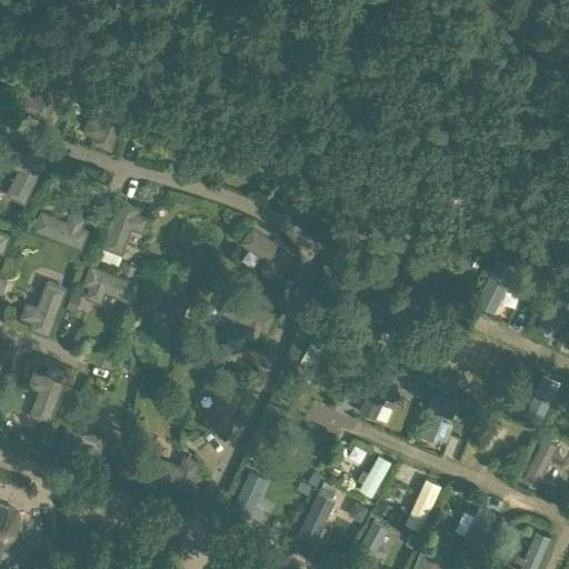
[(46,72),(27,118),(45,126),(45,125),(62,79),(46,72)]
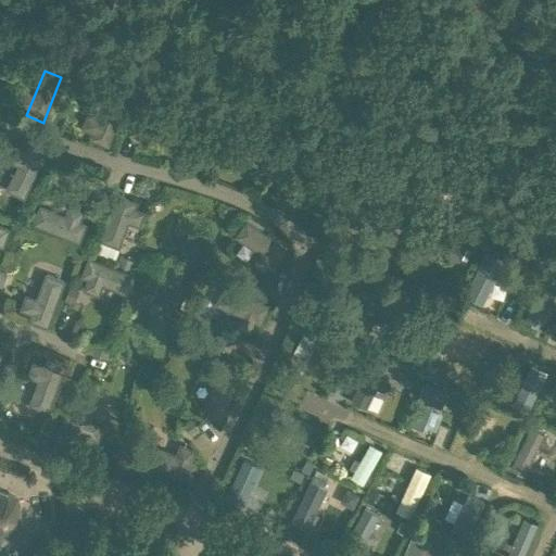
[(109,93),(91,138),(109,146),(126,100),(109,93)]
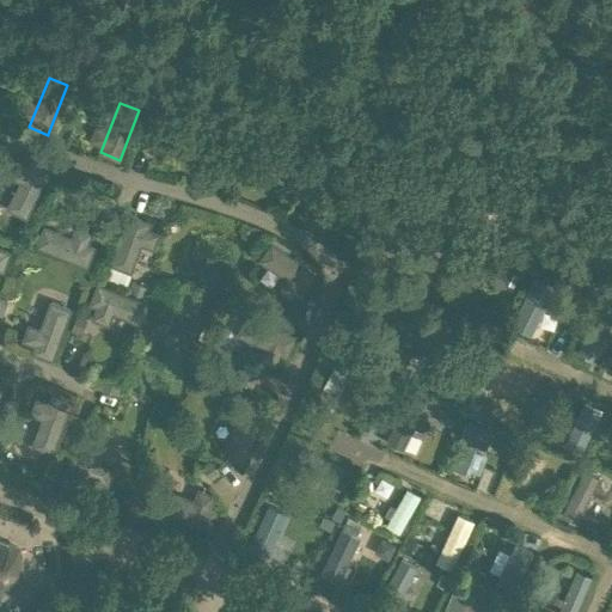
[(32,160),(7,209),(26,219),(51,170),(32,160)]
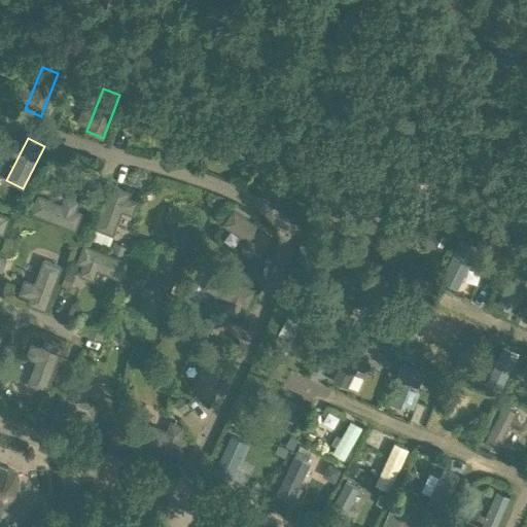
[(112,183),(96,229),(112,235),(129,190),(112,183)]
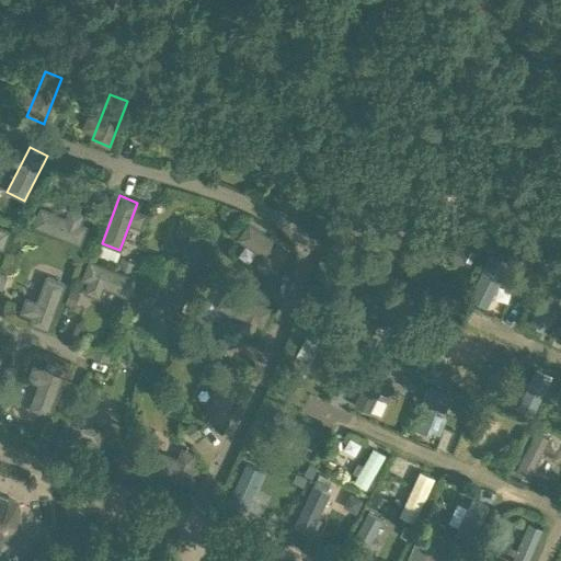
[(39,209),(33,228),(80,245),(87,227),(39,209)]
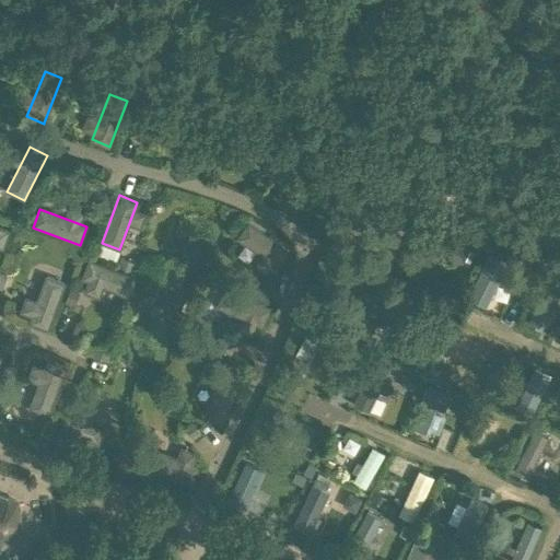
[(248,222),(237,238),(278,268),(290,252),(248,222)]
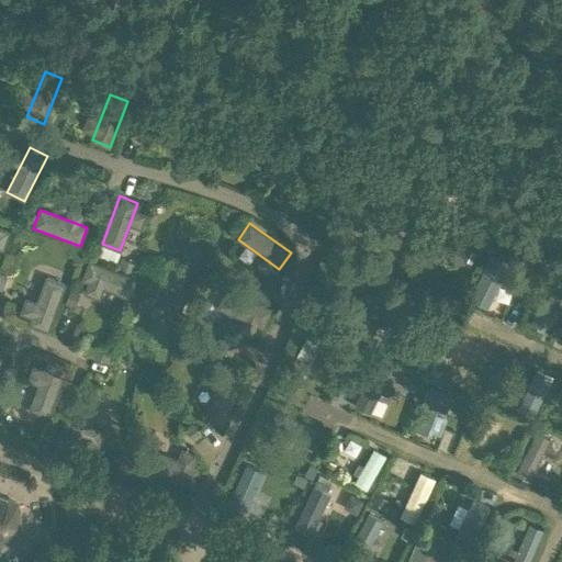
[(0,226),(0,248),(3,249),(10,231),(0,226)]
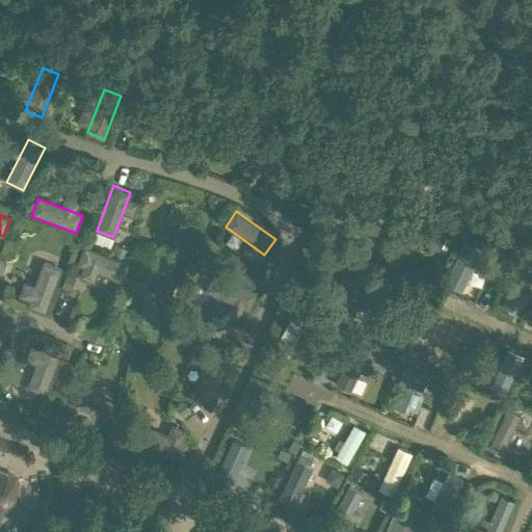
[(443,235),(439,245),(447,248),(451,239),(443,235)]
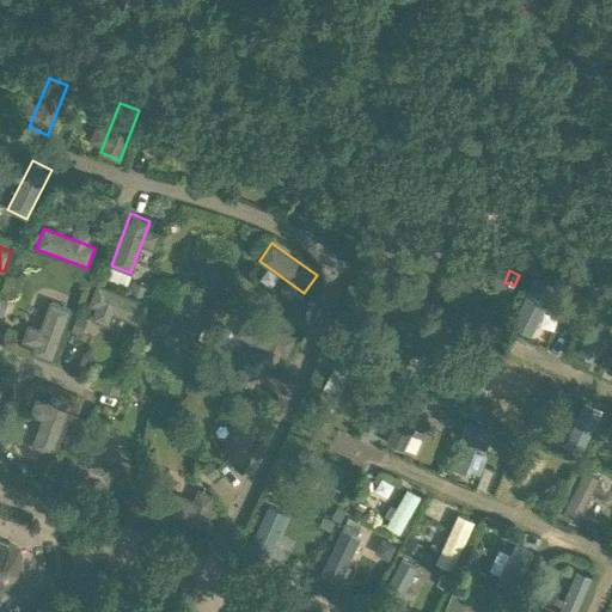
[(537,275),(513,326),(533,336),(556,285),(537,275)]
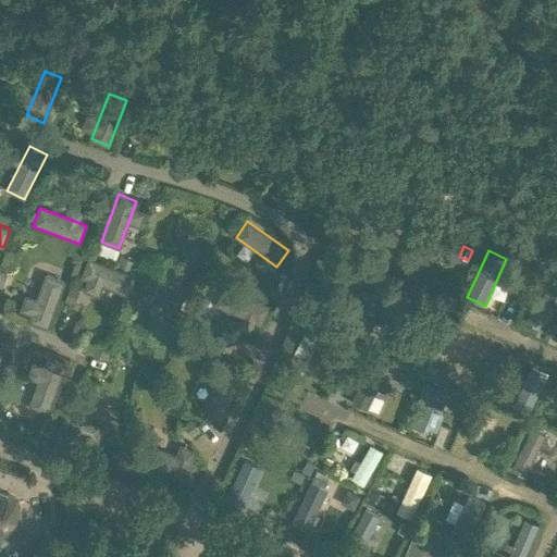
[(88,259),(81,277),(127,296),(135,277),(88,259)]
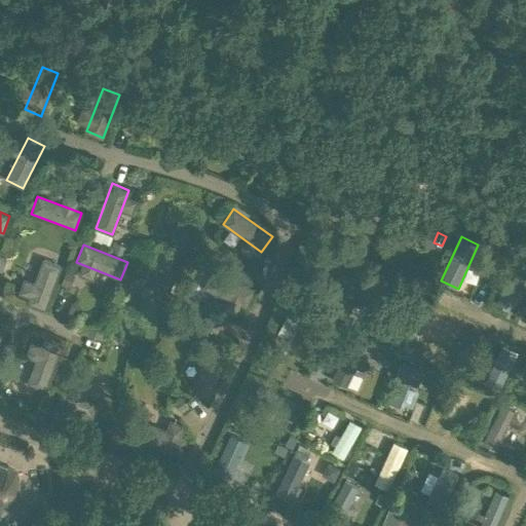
[(493,254),(488,264),(495,267),(499,257),(493,254)]
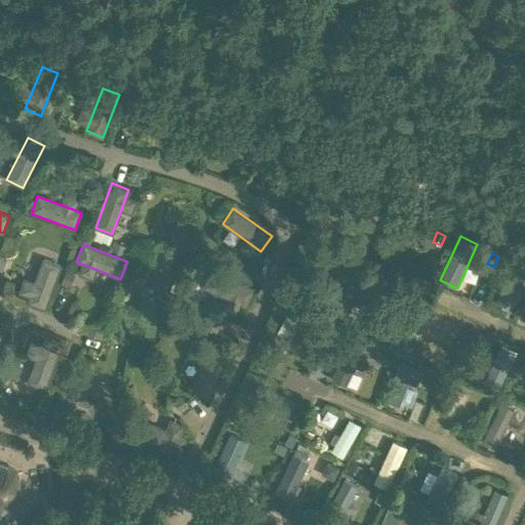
[(43,259),(28,304),(45,311),(61,266),(43,259)]
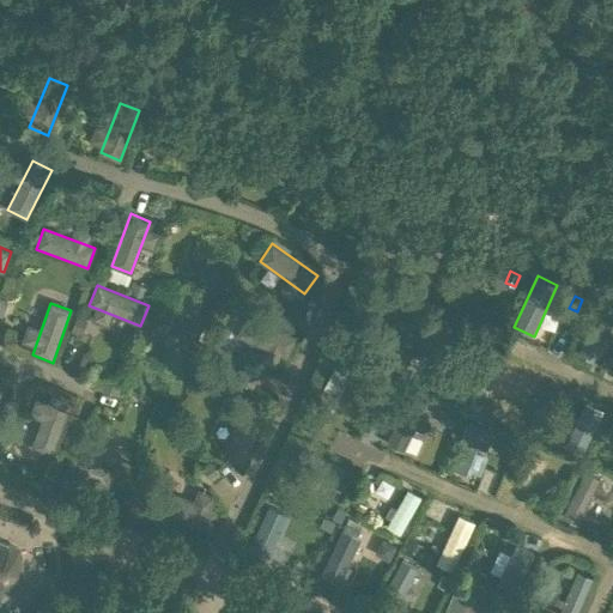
[(612,314),(598,308),(577,353),(594,360),(612,316),(612,314)]
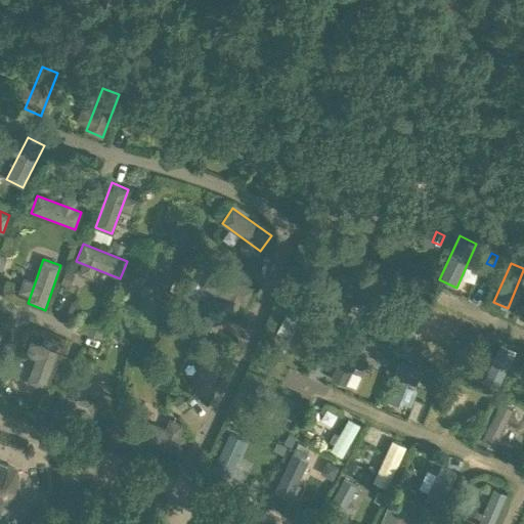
[(211,270),(204,288),(245,305),(252,288),(211,270)]
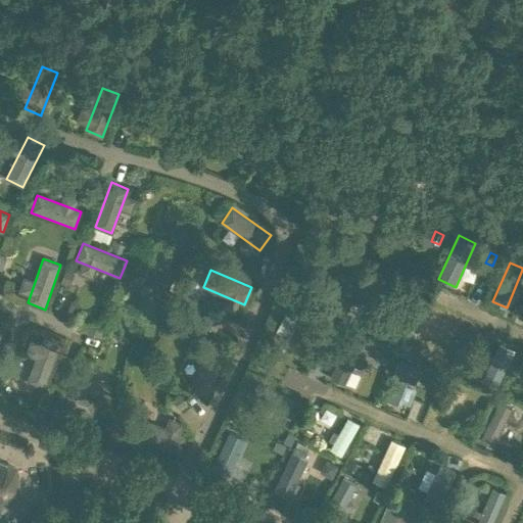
[(335,276),(321,313),(336,318),(350,282),(335,276)]
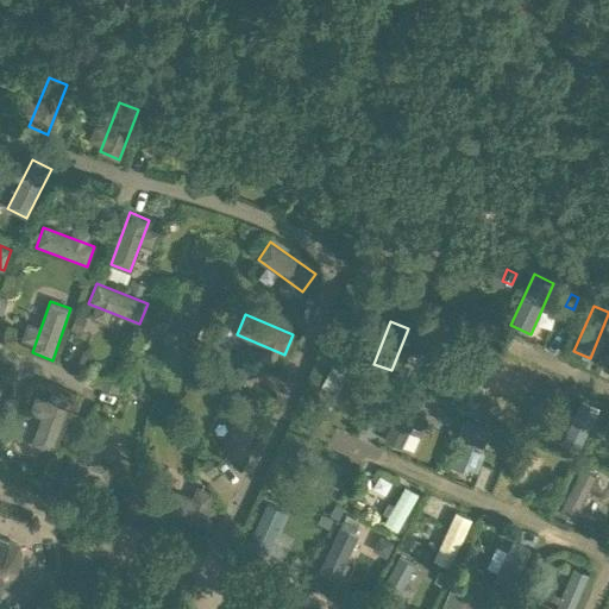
[(462,346),(445,391),(463,397),(479,353),(462,346)]
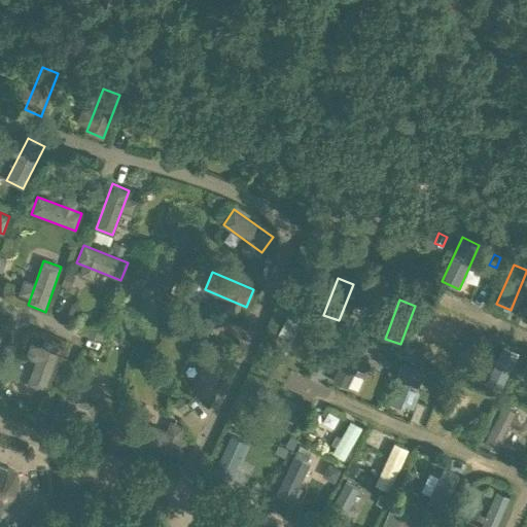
[(288,317),(266,358),(278,365),(301,323),(288,317)]
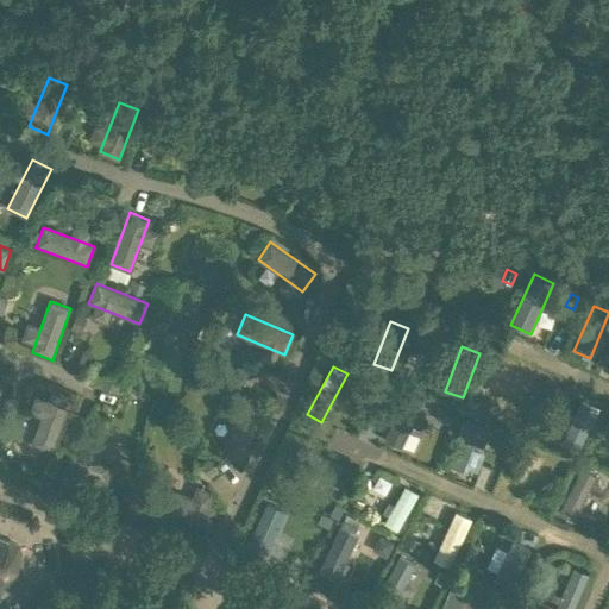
[(526,376),(504,419),(521,427),(542,383),(526,376)]
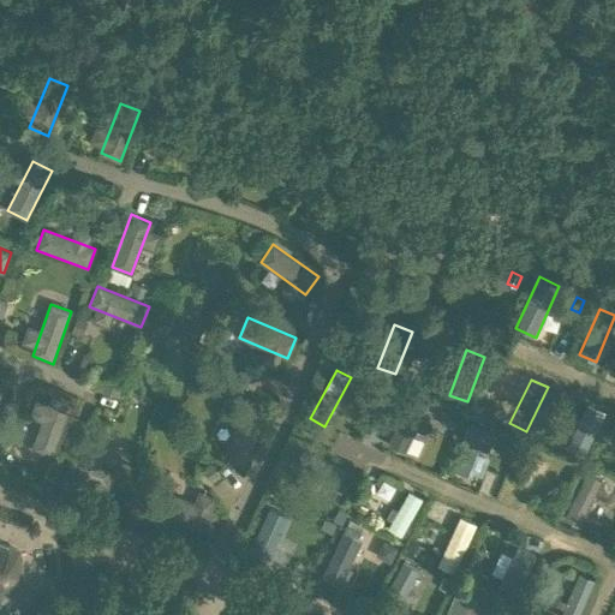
[(411,395),(388,443),(405,451),(428,402),(411,395)]
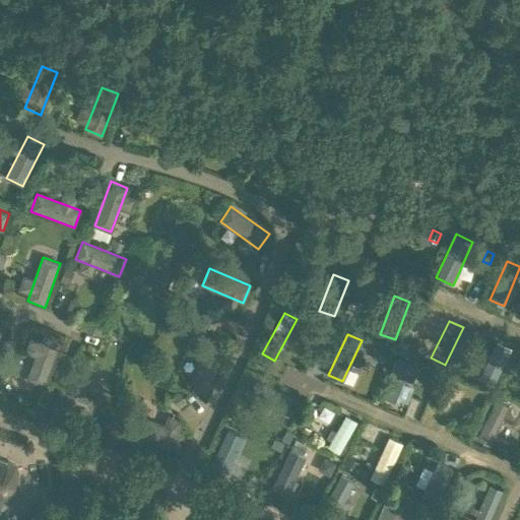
[(43,337),(28,379),(46,385),(60,343),(43,337)]
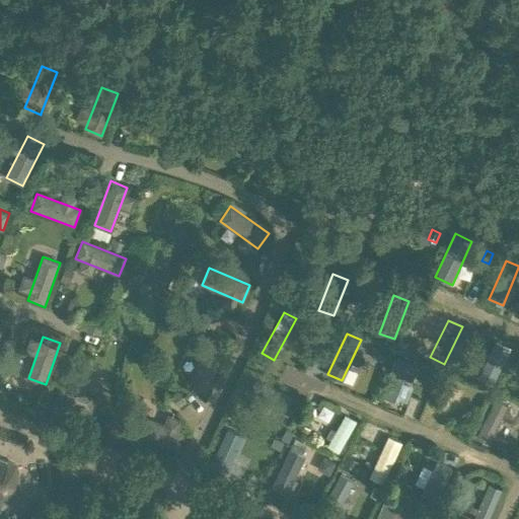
[(399,340),(396,347),(408,352),(411,344),(399,340)]
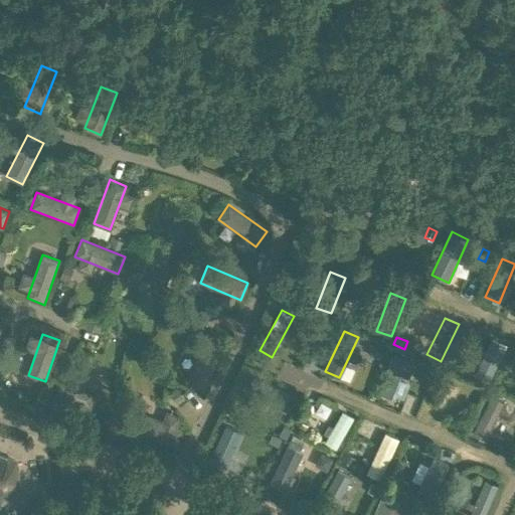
[(486,355),(476,377),(492,385),(510,345),(494,338),(490,345),(485,343),(481,352),(486,355)]
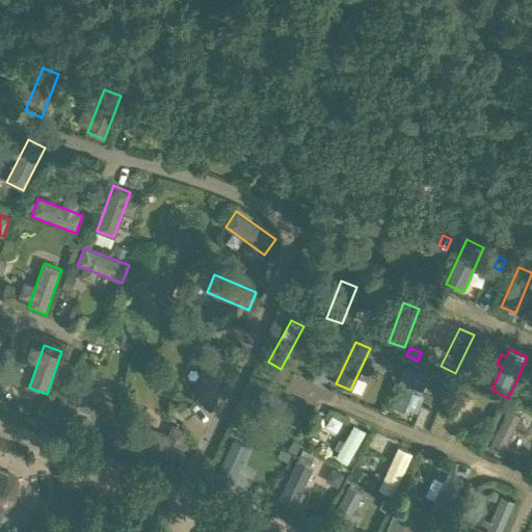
[(213,353),(194,394),(211,401),(230,362),(213,353)]
